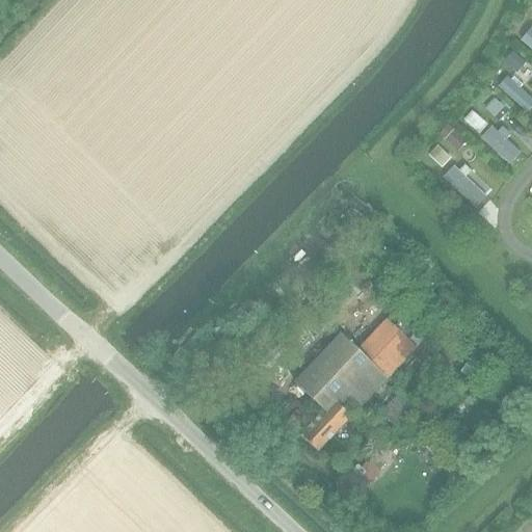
[(514,54),(506,63),(517,74),(526,64),(514,54)]
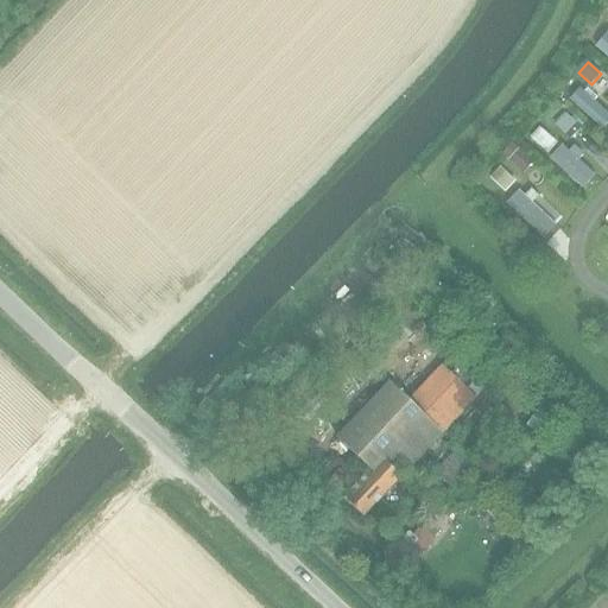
[(607,125),(607,114),(580,89),(570,101),(603,131),(607,125)]
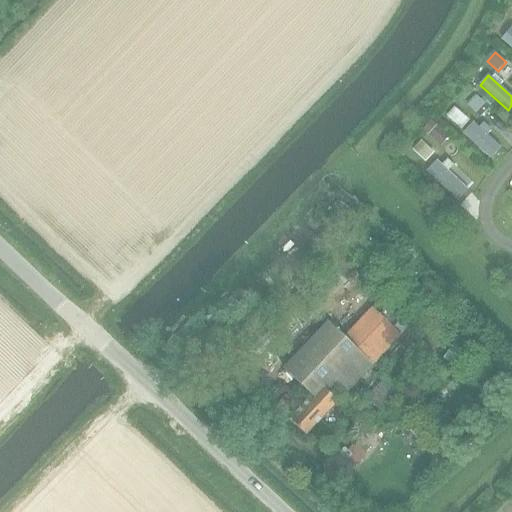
[(476,94),(467,103),(481,117),(488,109),(490,108),(476,94)]
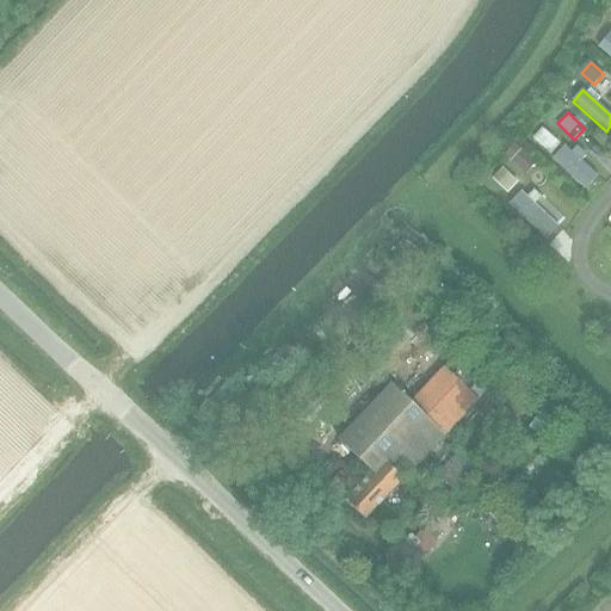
[(610,166),(610,158),(588,137),(574,153),(600,178),(610,166)]
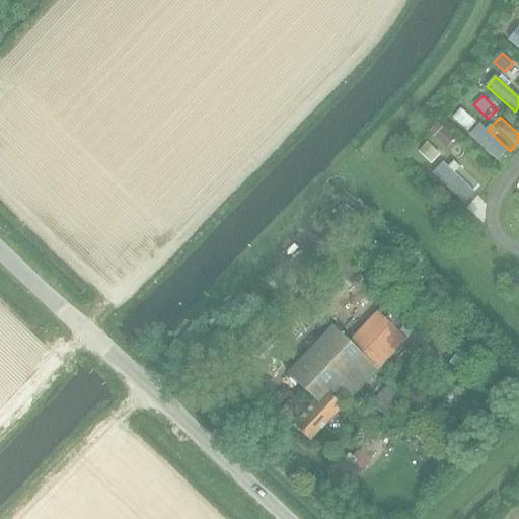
[(439,127),(431,136),(446,149),(454,140),(439,127)]
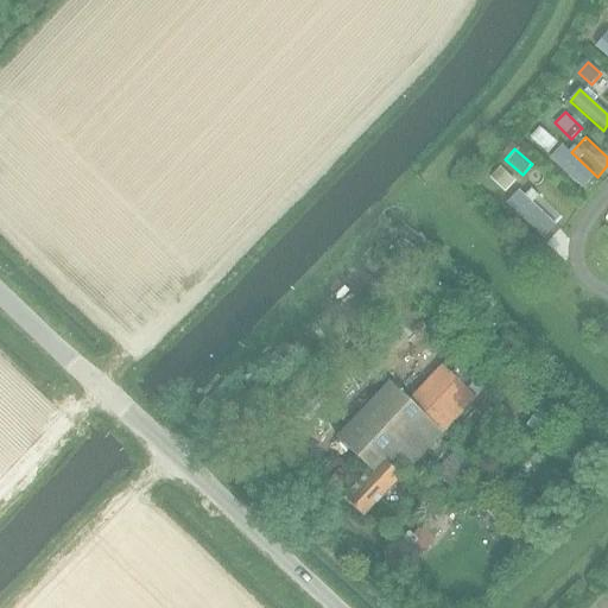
[(557,227),(525,198),(514,210),(546,239),(557,227)]
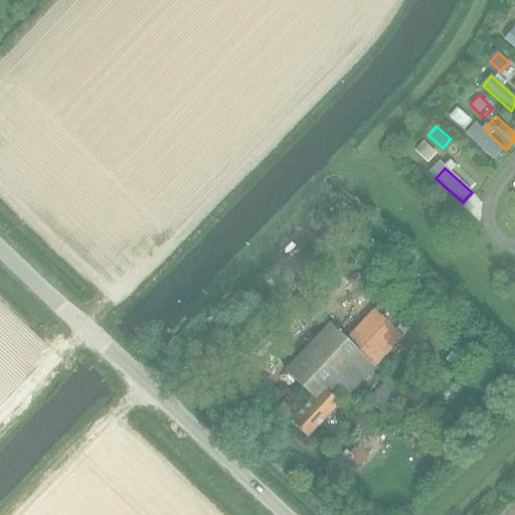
[(382,276),(373,285),(380,292),(389,283),(382,276)]
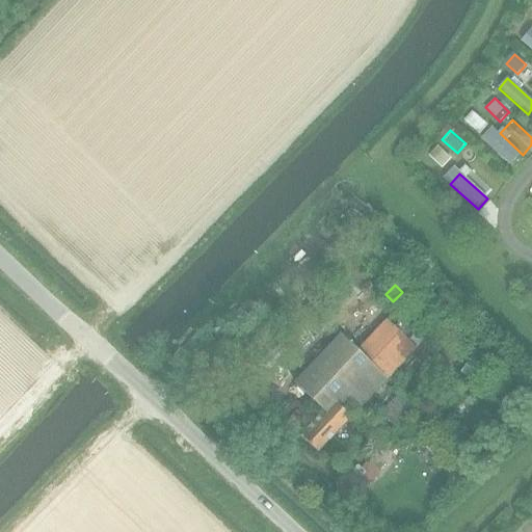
[(404,317),(395,326),(406,338),(416,327),(422,321),(410,310),(404,317)]
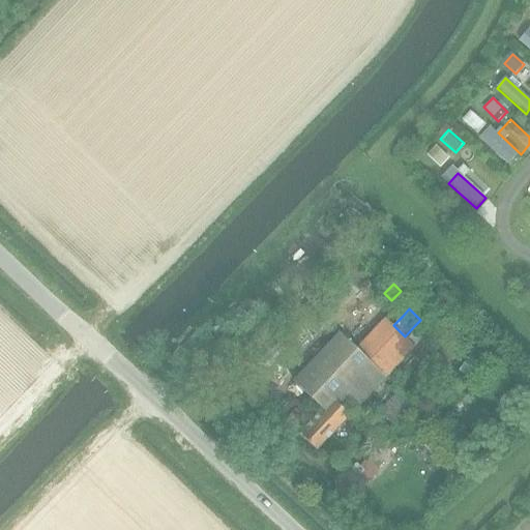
[(299,435),(316,450),(413,347),(384,319),(355,350),(339,334),(293,382),(323,410),(299,435)]
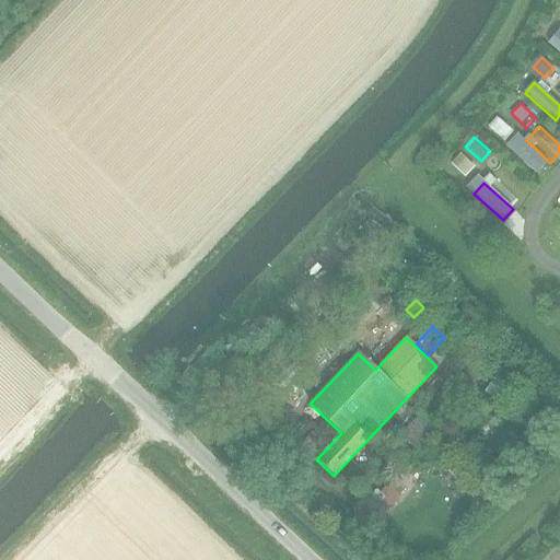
[(453,360),(447,366),(457,375),(468,361),(458,353),(453,360)]
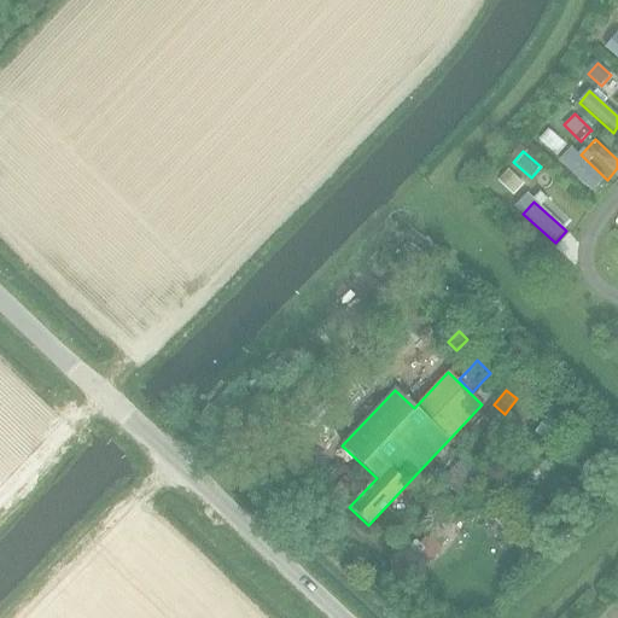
[(549,417),(536,433),(558,449),(570,431),(549,417)]
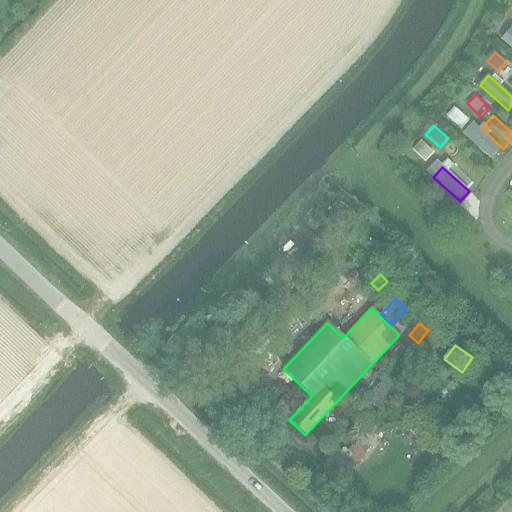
[(366,396),(381,414),(403,395),(387,378),(366,396)]
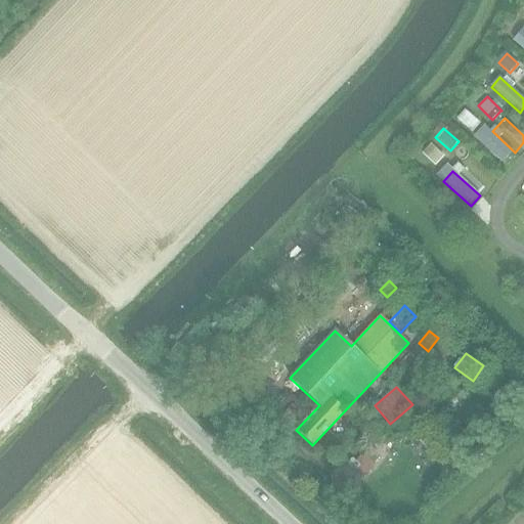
[(351,460),(336,477),(343,483),(351,474),(360,481),(380,457),(368,448),(356,464),(351,460)]
